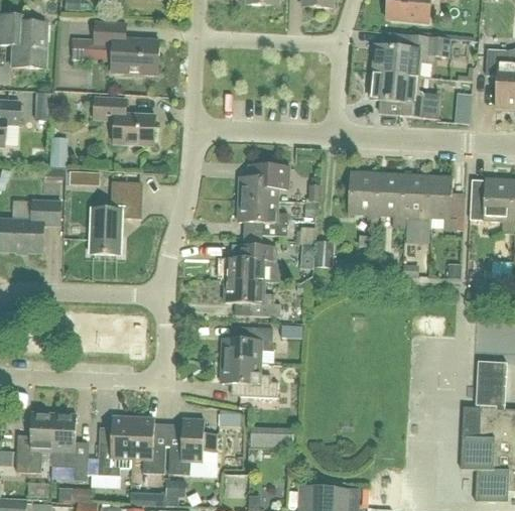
[(387,0),(385,18),(427,22),(429,0),(387,0)]
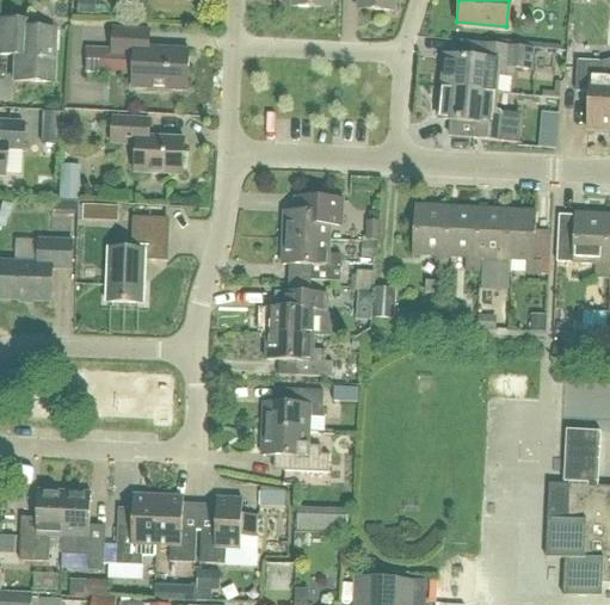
[(30,18),(0,16),(0,50),(12,51),(11,78),(49,80),(53,26),(30,25),(30,18)]
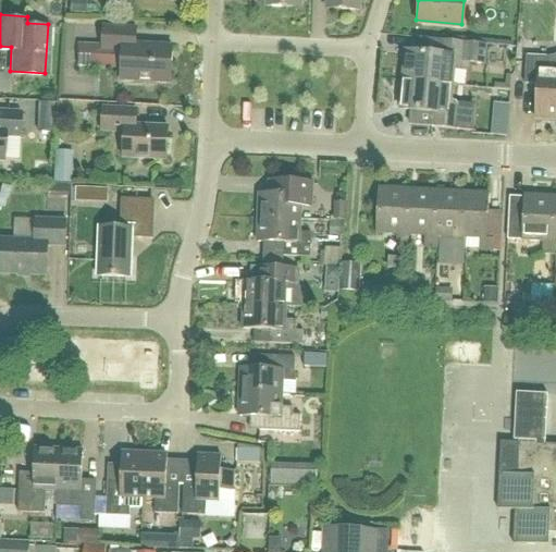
[(102,23),(101,47),(121,48),(120,77),(170,80),(172,43),(134,40),(135,24),(102,23)]
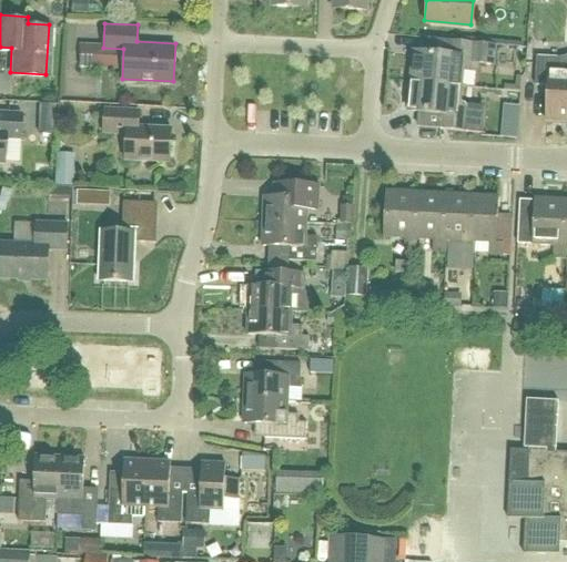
[(413,48),(409,78),(459,82),(462,65),(474,67),(474,60),(492,61),(494,42),(448,38),(447,51),(413,48)]
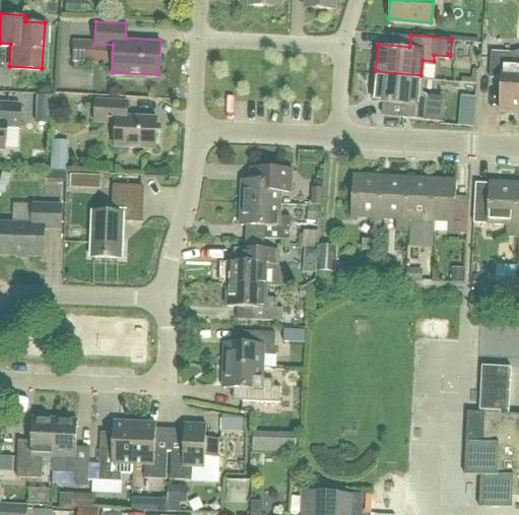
[(499,108),(518,108),(518,62),(511,62),(511,50),(490,49),(489,75),(501,75),(499,108)]
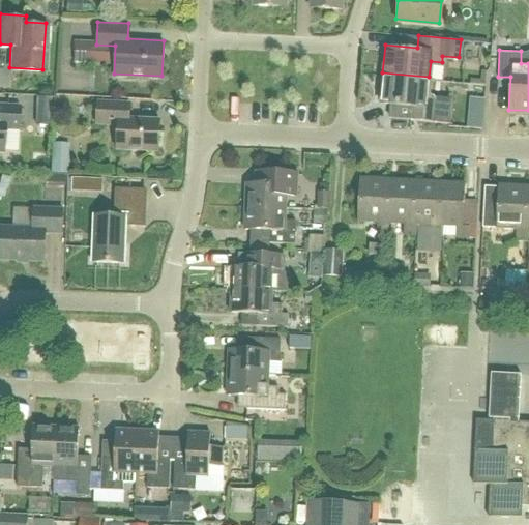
[(428,93),(429,77),(382,73),(379,100),(411,104),(410,117),(448,121),(451,96),(428,93)]
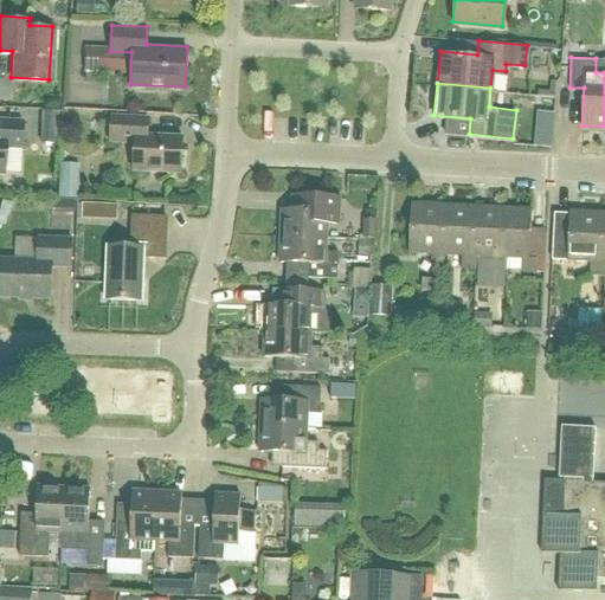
[(133,168),(180,169),(182,135),(147,133),(147,115),(111,114),(110,139),(134,140),(133,168)]
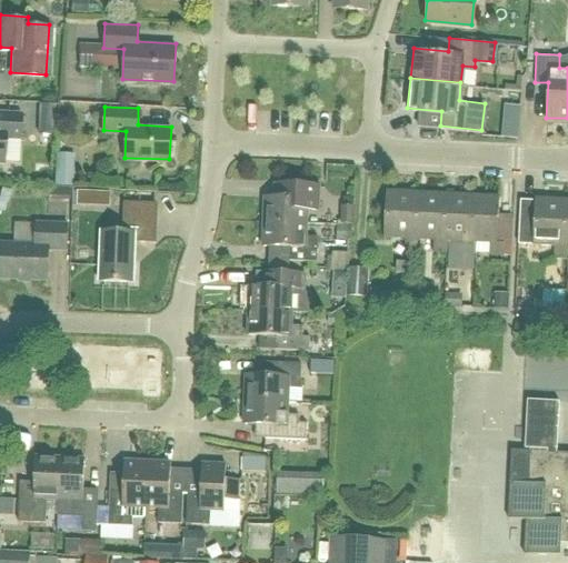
[(18,137),(19,110),(0,109),(0,160),(1,161),(2,136),(18,137)]
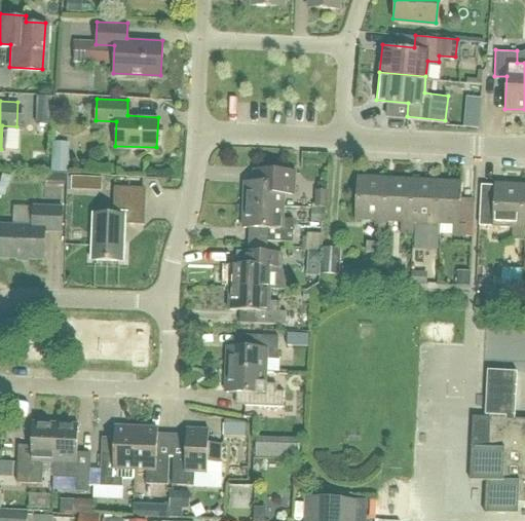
[(244,179),(242,202),(283,203),(284,191),(294,192),(295,169),(269,168),(253,166),(253,180),(244,179)]
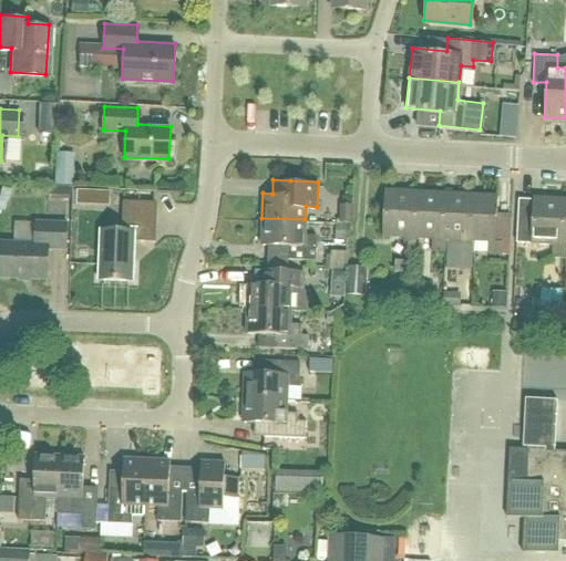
[(410,235),(412,188),(384,187),(381,234),(403,235),(403,247),(418,247),(418,236),(410,235)]
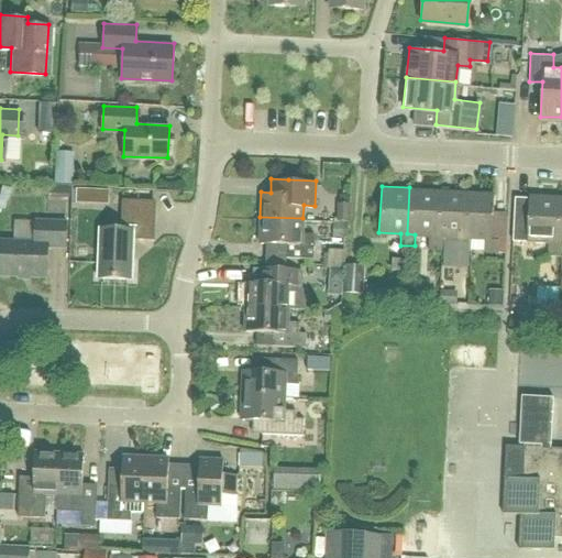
[(434,236),(437,188),(409,187),(407,233),(415,234),(428,234),(428,247),(442,248),(442,236),(434,236)]
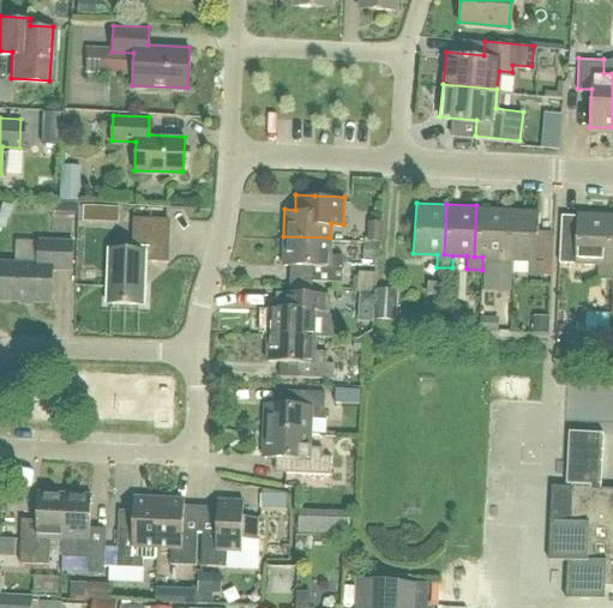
[(505,258),(508,208),(476,205),(474,257),(482,257),(482,270),(481,286),(511,287),(514,258),(505,258)]
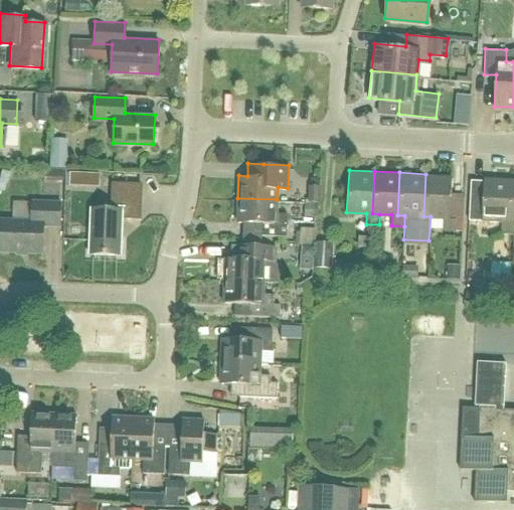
[(449,214),(451,175),(425,174),(423,216),(431,216),(443,217),(442,227),(455,228),(456,214),(449,214)]
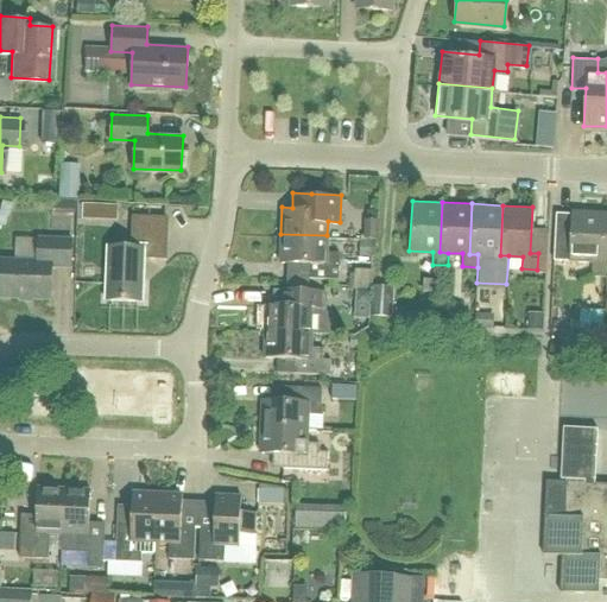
[(606,273),(606,260),(599,260),(601,210),(570,209),(570,228),(555,227),(554,258),(592,260),(590,272),(606,273)]
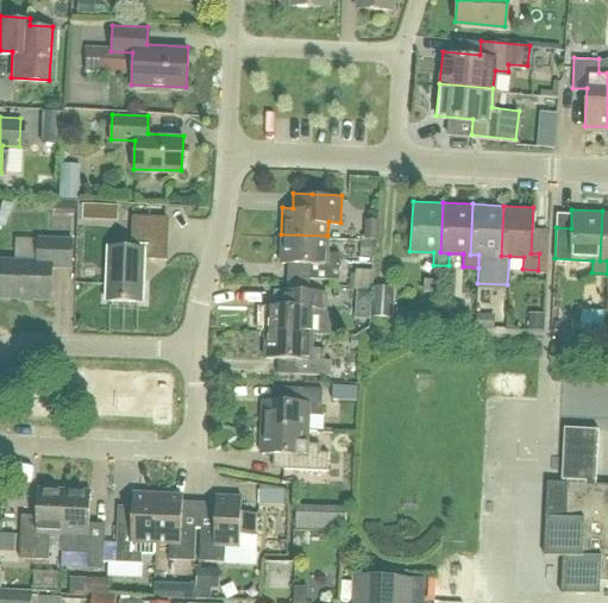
[(143,256),(165,256),(167,215),(131,214),(130,245),(107,244),(105,297),(142,300),(143,256)]
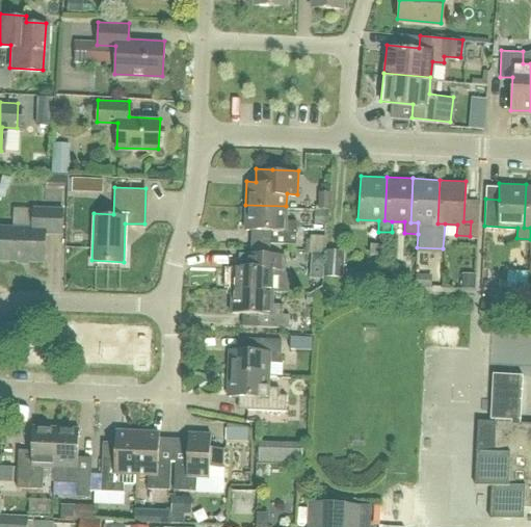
[(286,219),(286,206),(245,205),(244,228),(270,229),(269,241),(295,242),(296,219),(286,219)]
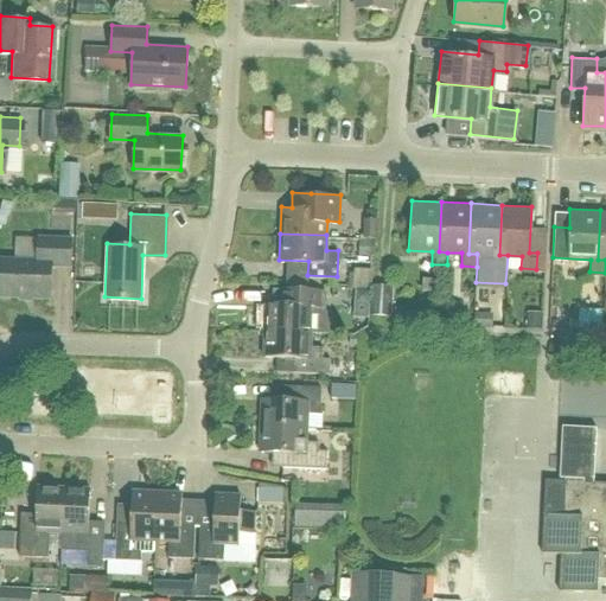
[(0,257),(0,292),(50,294),(51,262),(70,263),(71,237),(38,236),(37,259),(0,257)]
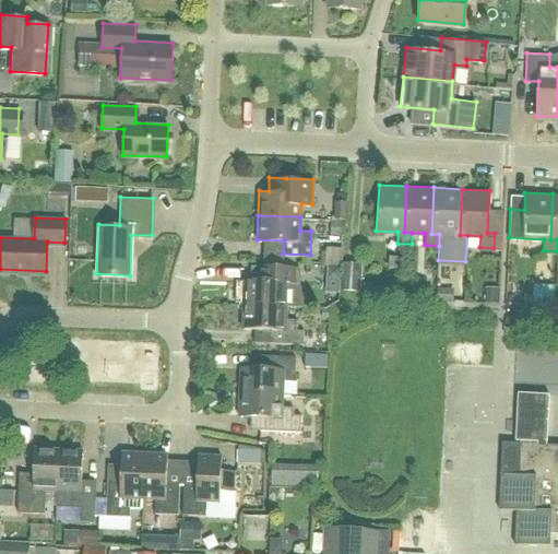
[(342,259),(340,287),(359,289),(361,261),(342,259)]
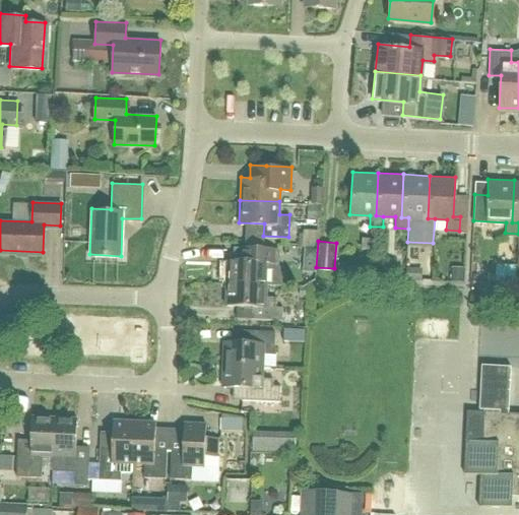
[(226,258),(225,280),(266,282),(266,270),(276,270),(277,248),(239,247),(239,259),(226,258)]
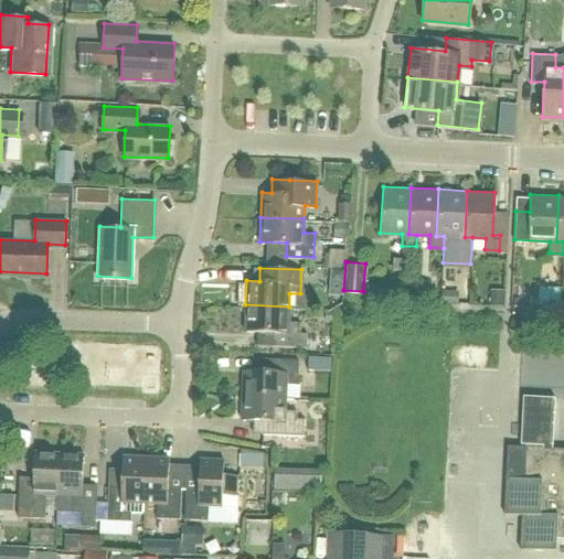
[(563,303),(563,283),(540,283),(540,303),(563,303)]
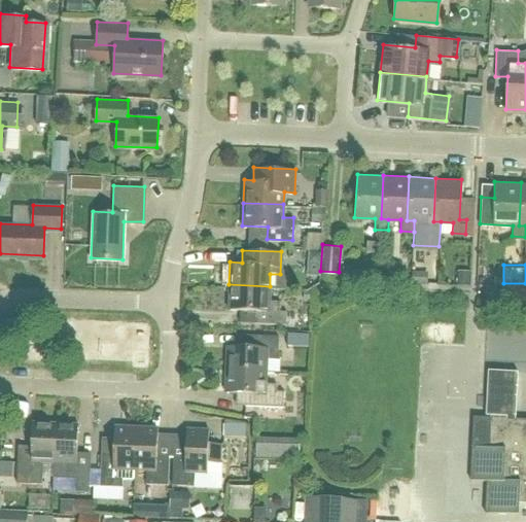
[(269,299),(270,286),(229,284),(228,308),(253,309),(253,321),(285,322),(286,310),(279,310),(279,300),(269,299)]
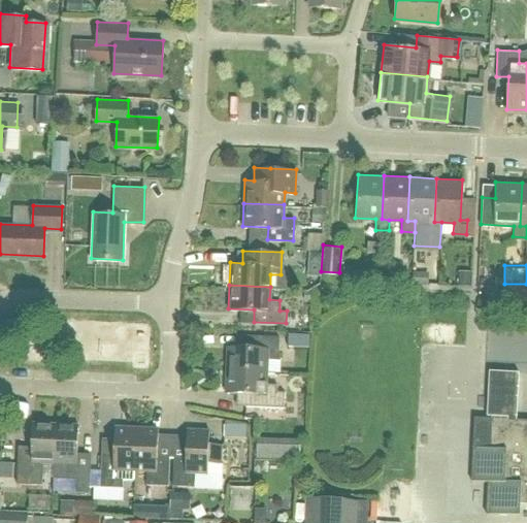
[(227,345),(226,368),(266,370),(267,357),(277,358),(278,334),(246,333),(246,346),(227,345)]
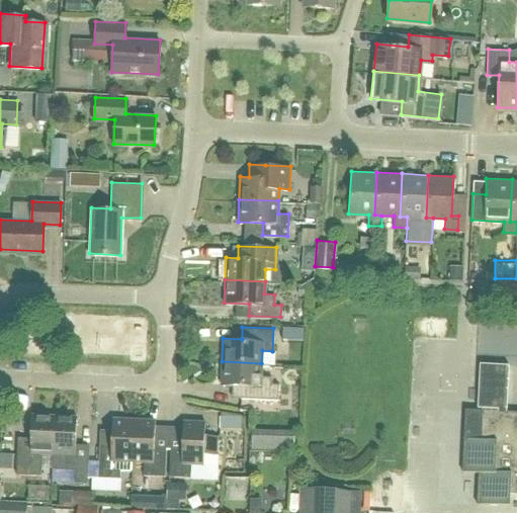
[(261,375),(261,363),(222,361),(221,383),(240,385),(240,397),(277,398),(278,382),(271,382),(271,375),(261,375)]
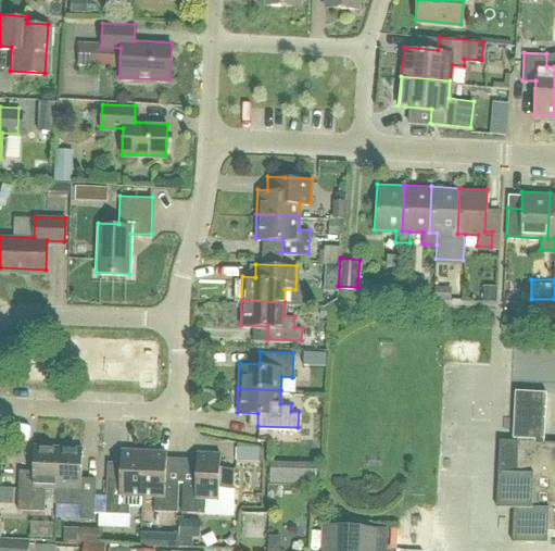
[(554,440),(543,440),(545,390),(514,388),(512,436),(516,436),(516,437),(499,437),(495,504),(512,505),(511,539),(546,541),(547,523),(554,523),(554,440)]
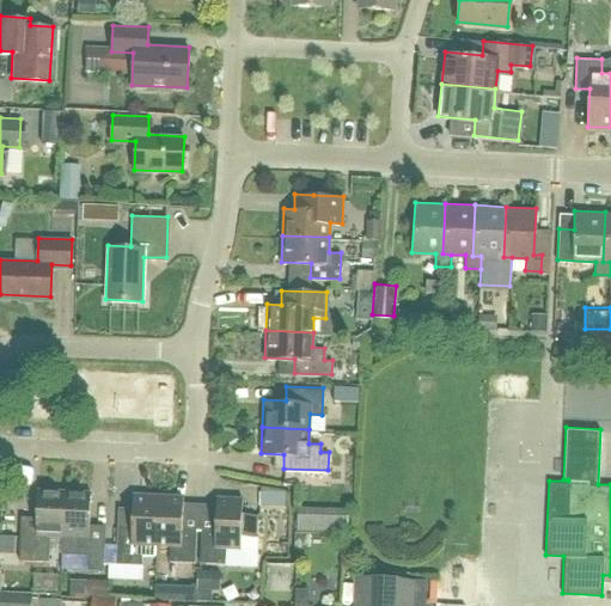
[(63,489),(37,488),(36,515),(20,514),(18,558),(35,558),(48,559),(48,534),(61,534),(63,489)]
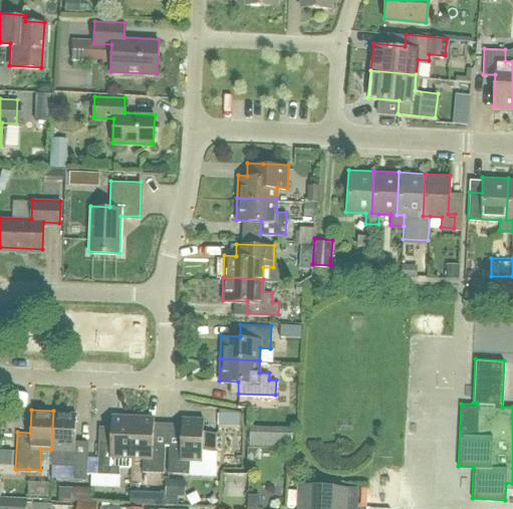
[(75,412),(53,411),(51,449),(51,464),(74,465),(73,478),(86,478),(87,440),(74,440),(75,412)]
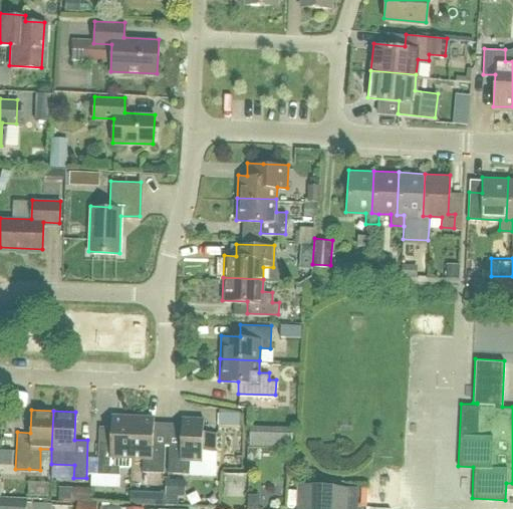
[(119,456),(131,457),(133,414),(111,414),(110,441),(98,441),(96,468),(91,468),(90,484),(118,485),(119,456)]
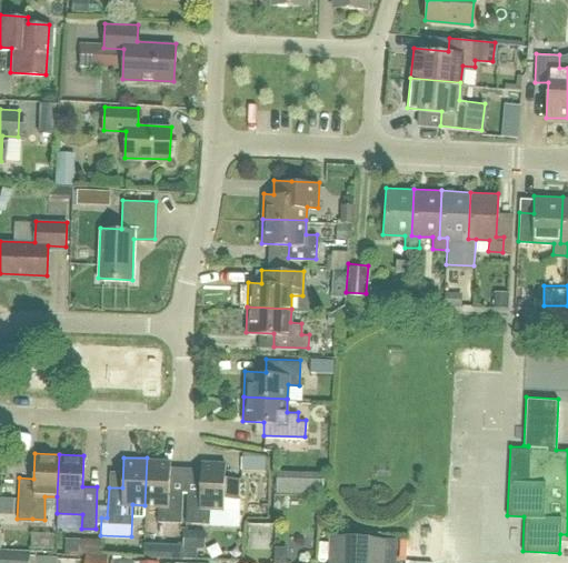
[(170,459),(147,458),(145,505),(157,505),(157,520),(180,521),(181,490),(169,490),(170,459)]
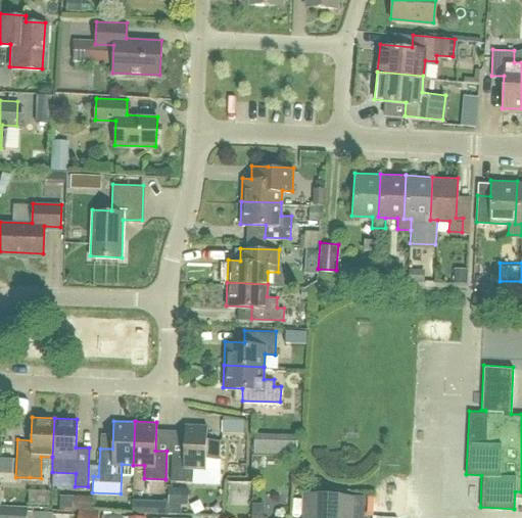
[(171,451),(170,479),(192,480),(192,467),(204,468),(205,457),(218,458),(219,438),(206,437),(206,424),(185,423),(183,452),(171,451)]
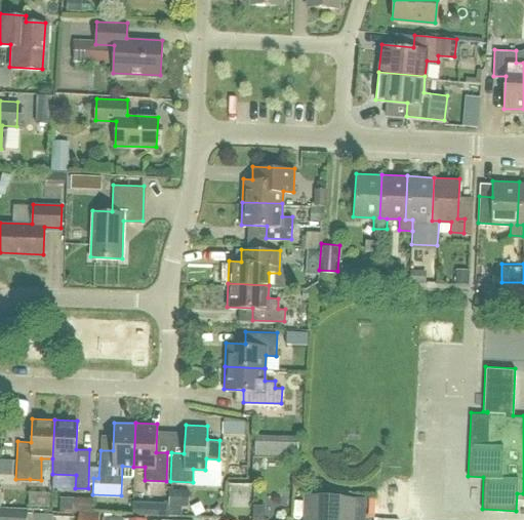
[(280,443),(281,426),(271,426),(271,443),(280,443)]
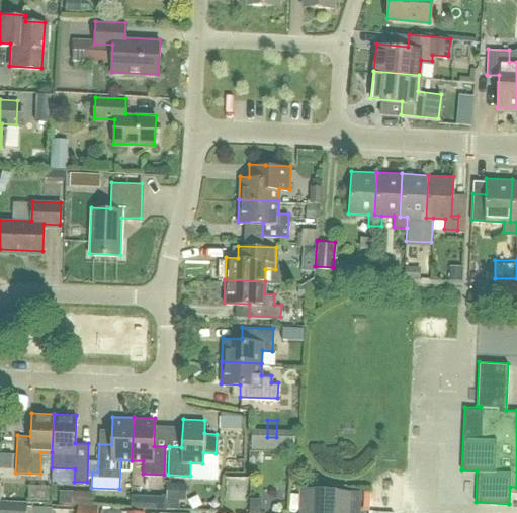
[(358,512),(360,490),(299,487),(297,512),(358,512)]
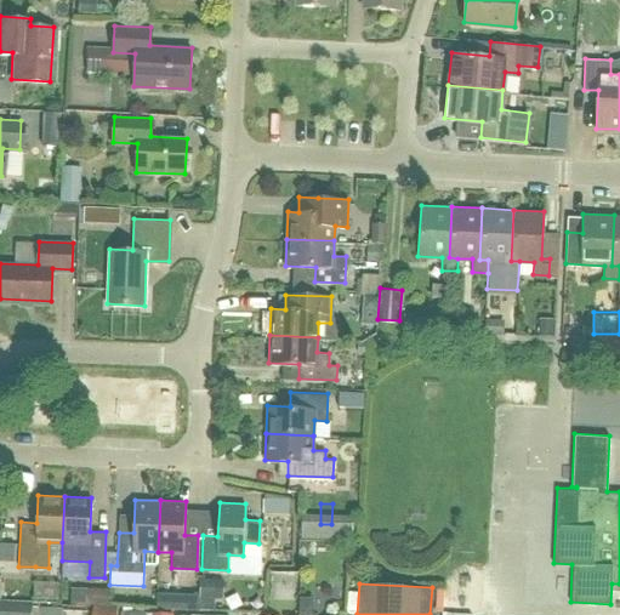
[(50,614),(50,607),(0,603),(0,614),(50,614)]
